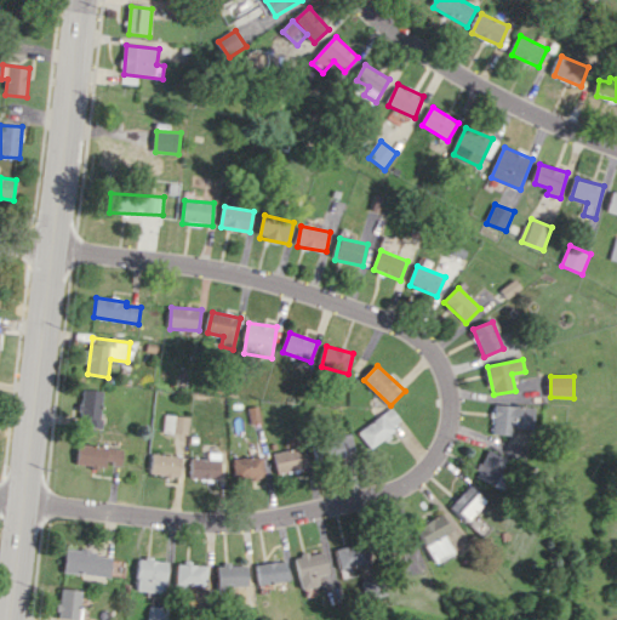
[(102,428),(107,392),(85,390),(81,426),(102,428)]
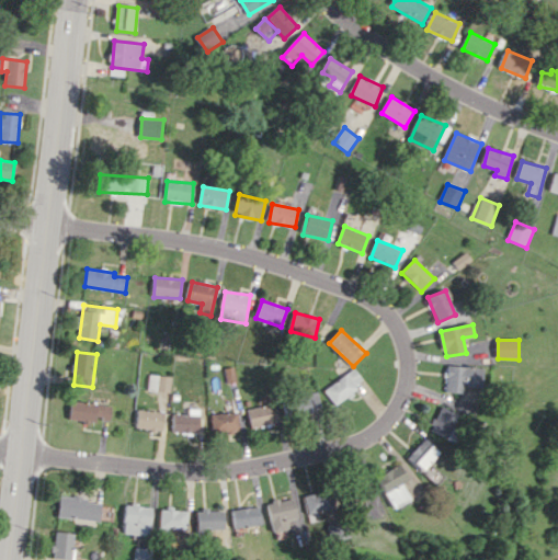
[(465,393),(465,387),(485,388),(486,368),(448,366),(447,392),(465,393)]
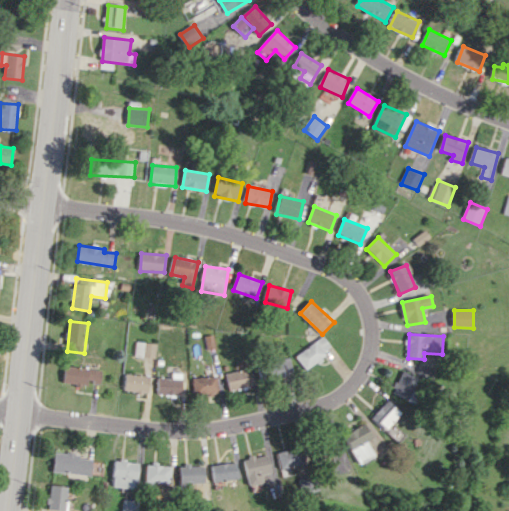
[(334,350),(325,336),(297,356),(307,369),(334,350)]
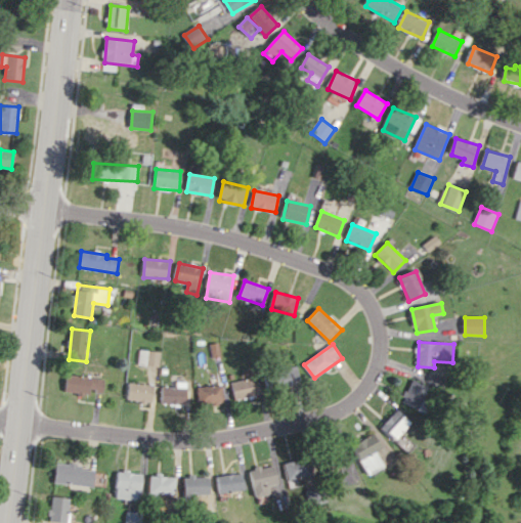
[(163,352),(142,350),(140,365),(161,367),(163,352)]
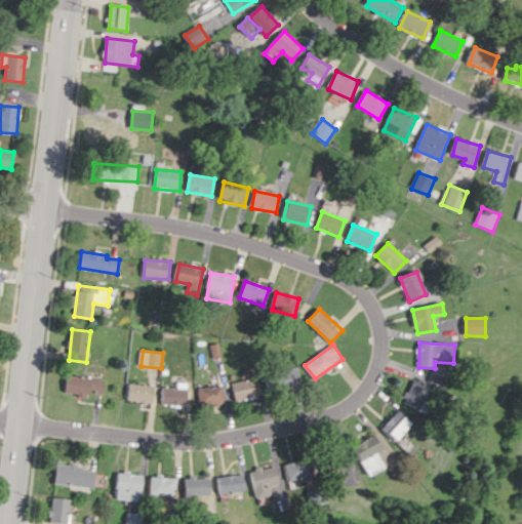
[(276,371),(279,390),(303,387),(300,368),(276,371)]
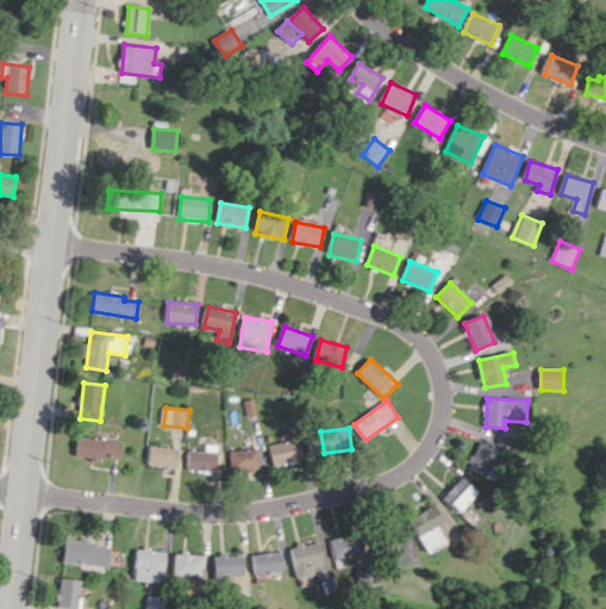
[(76,458),(105,460),(106,457),(123,458),(124,441),(79,436),(76,458)]
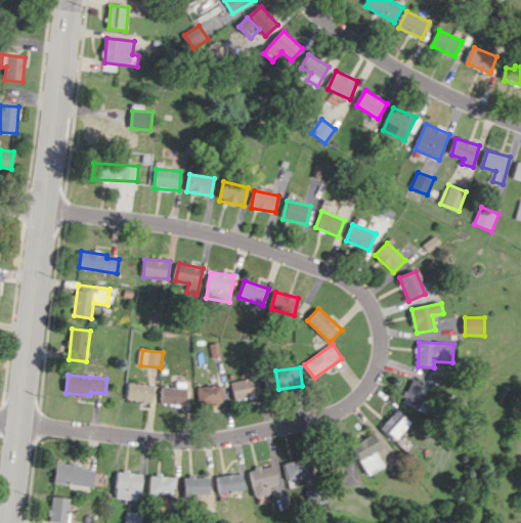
[(237,401),(261,395),(257,378),(232,383),(237,401)]
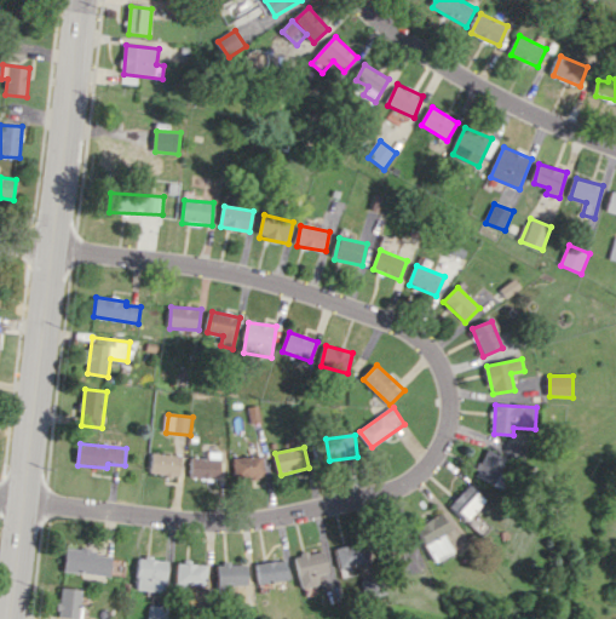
[(476,477),(495,485),(506,457),(487,450),(476,477)]
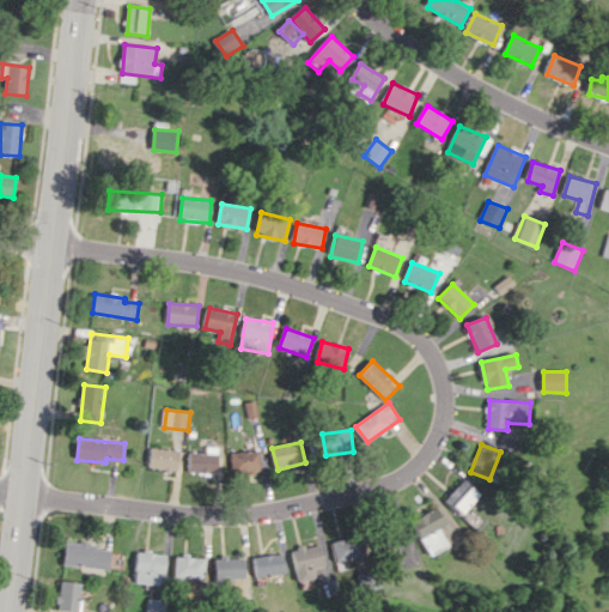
[(192,472),(219,473),(220,447),(209,447),(208,454),(192,453),(192,472)]
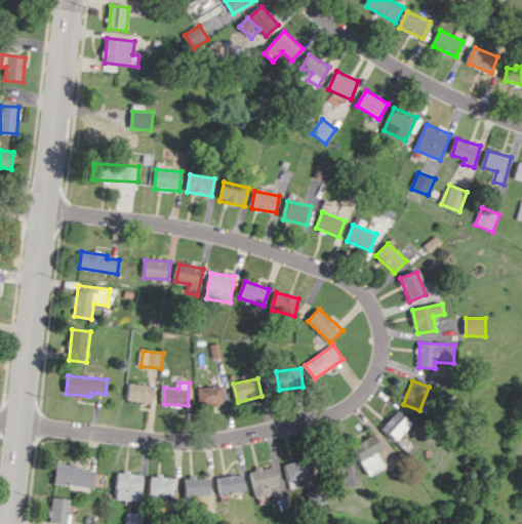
[(154,404),(155,386),(130,384),(129,401),(154,404)]
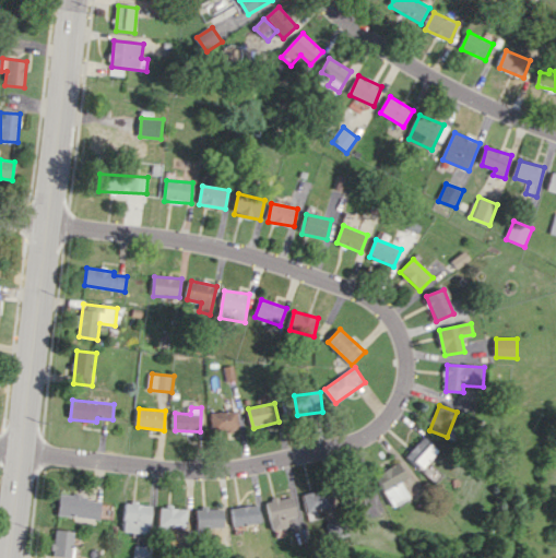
[(213,413),(214,432),(241,431),(241,412),(213,413)]
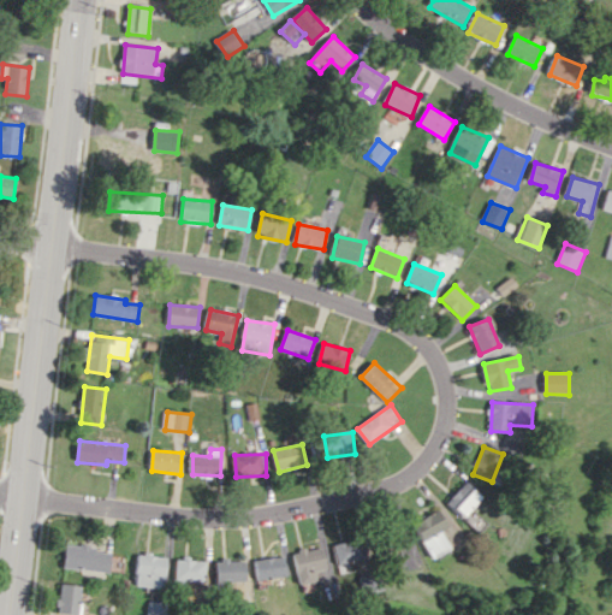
[(482,495),(465,482),(447,504),(464,518),(482,495)]
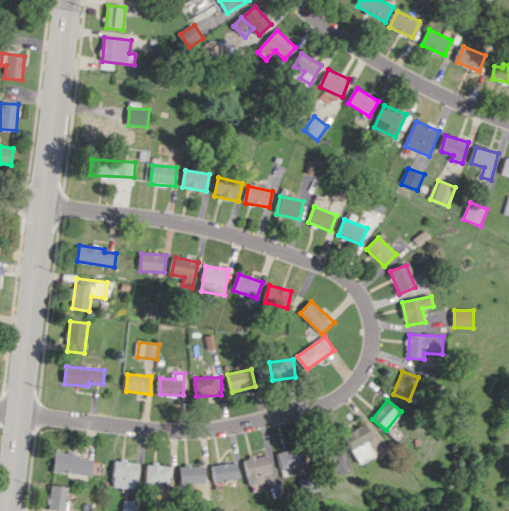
[(345,436),(361,465),(377,457),(368,442),(374,438),(366,424),(345,436)]
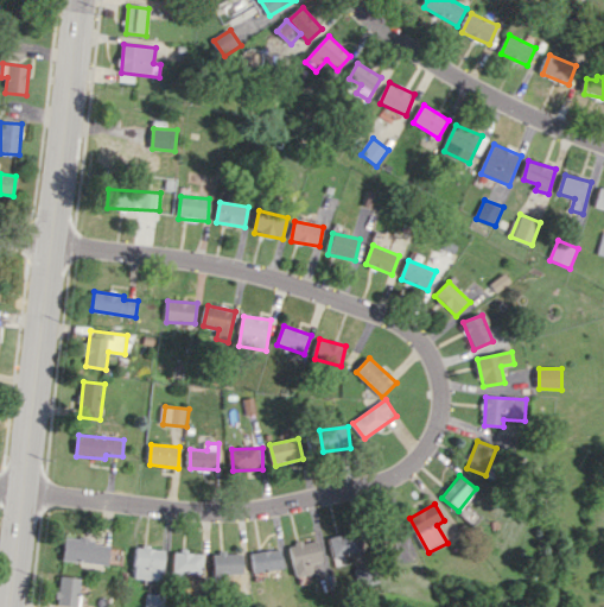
[(475,526),(483,518),(471,506),(462,514),(475,526)]
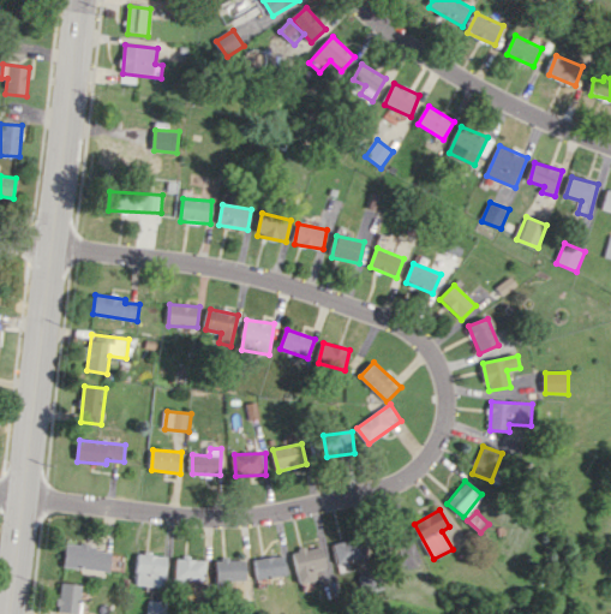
[(335,544),(340,566),(369,559),(363,537),(335,544)]
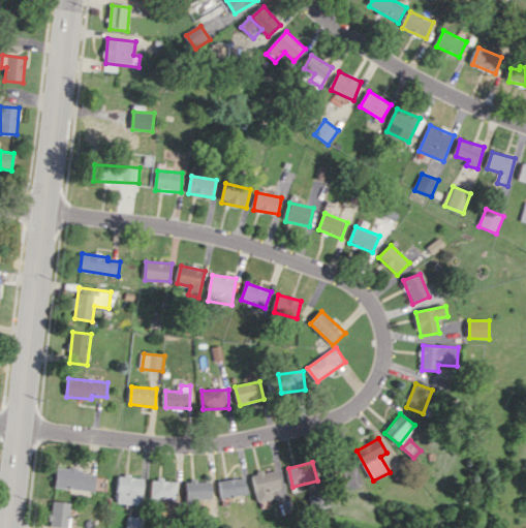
[(95,492),(96,472),(57,468),(55,488),(95,492)]
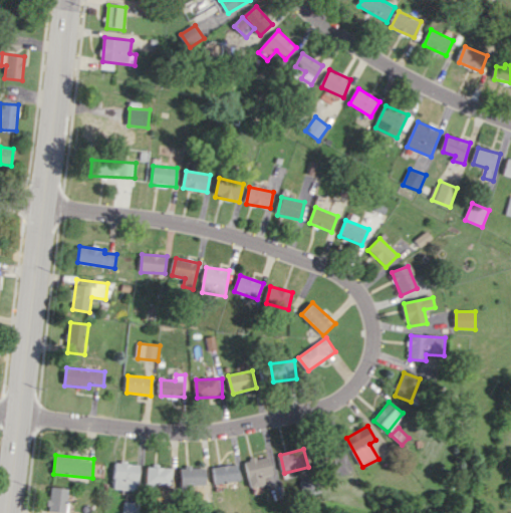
[(253,488),(265,485),(263,479),(275,475),(270,456),(246,462),(253,488)]
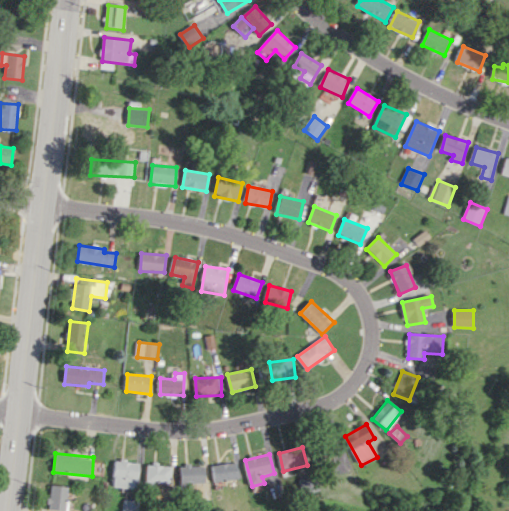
[(139,462),(115,461),(114,487),(138,488),(139,462)]
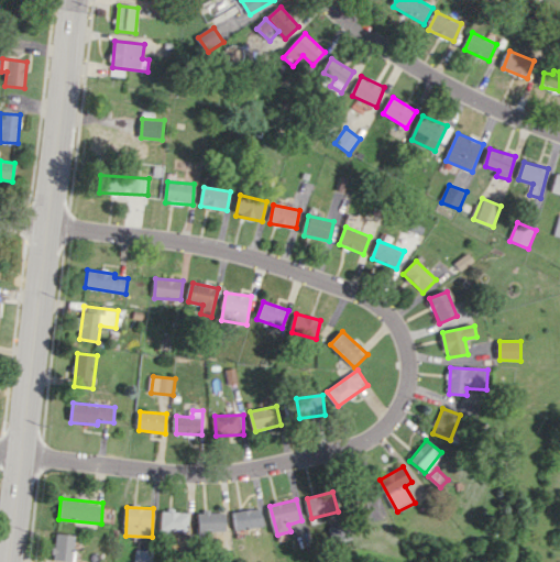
[(262,508),(235,511),(238,530),(264,528),(262,508)]
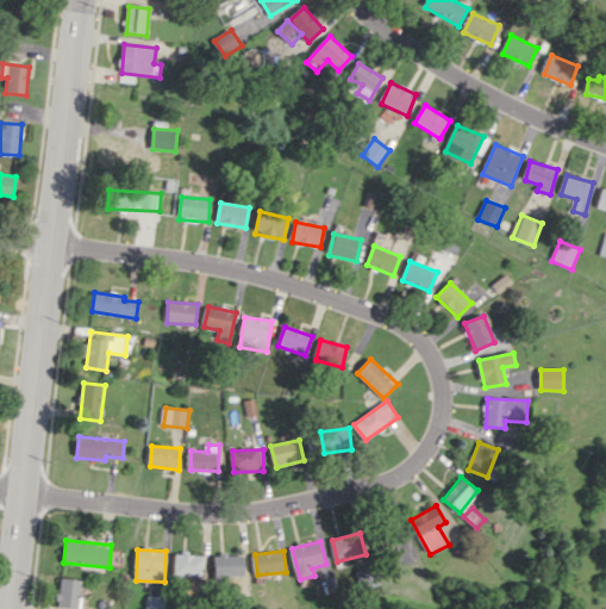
[(216,555),(216,578),(245,577),(244,554),(216,555)]
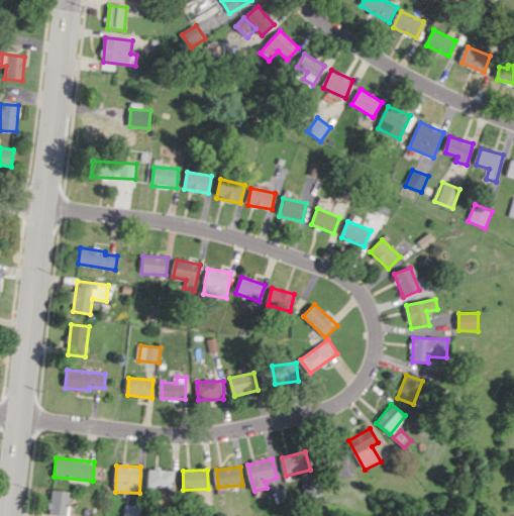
[(174,489),(175,472),(149,471),(148,493),(158,493),(158,488),(174,489)]
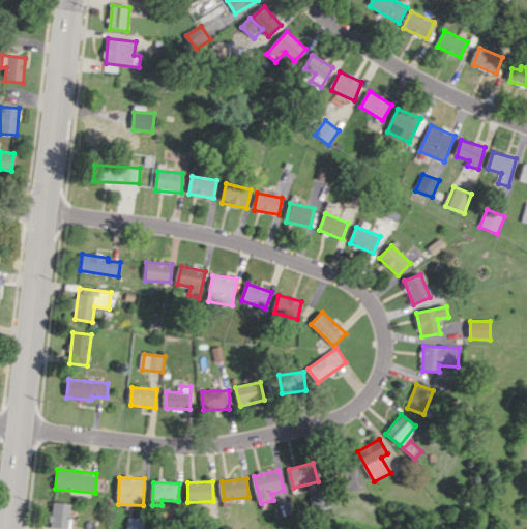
[(68,528),(71,504),(53,502),(50,528),(68,528)]
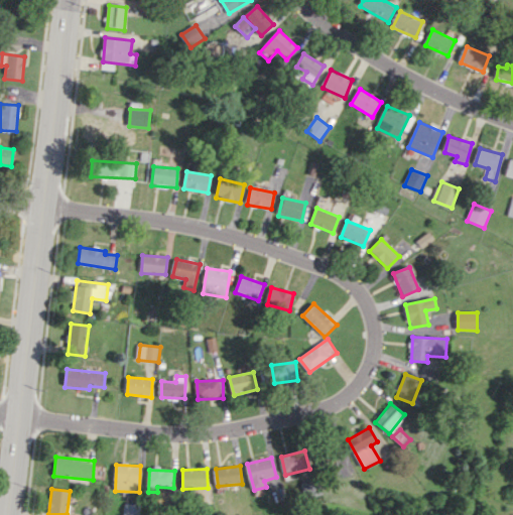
[(140,514),(141,505),(127,504),(126,514),(140,514)]
